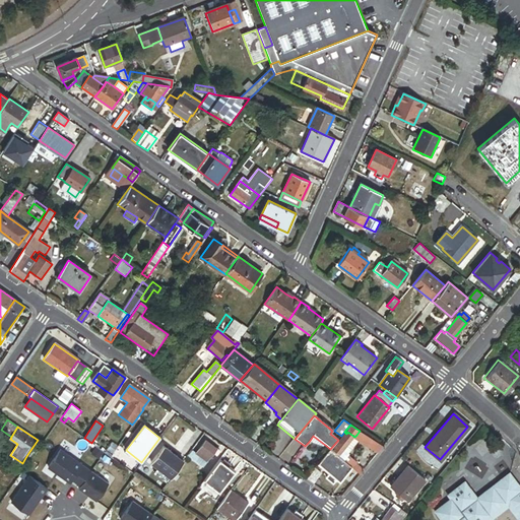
[(371,439),(360,431),(356,435),(368,442),(371,439)]
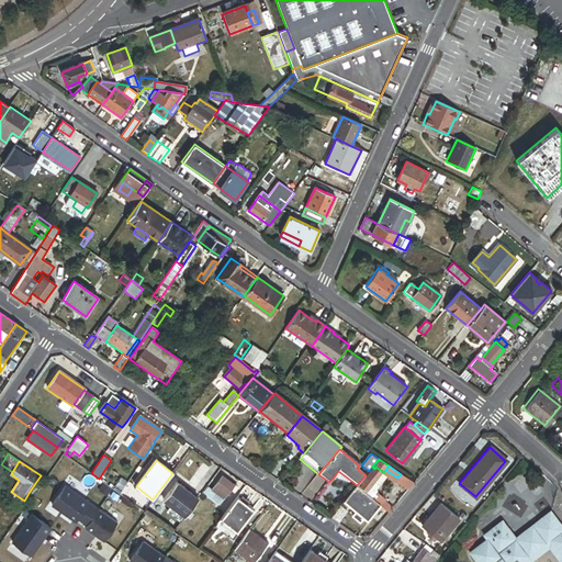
[(378,480),(383,472),(375,467),(374,469),(358,487),(367,494),(371,489),(378,480)]
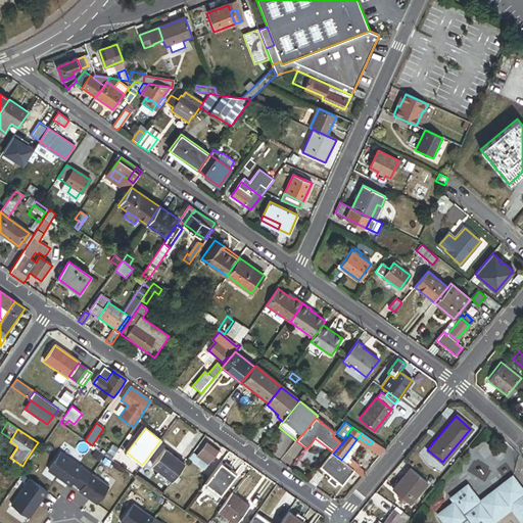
[(380,456),(385,449),(373,441),(370,444),(359,437),(357,439),(351,446),(354,449),(360,443),(380,456)]
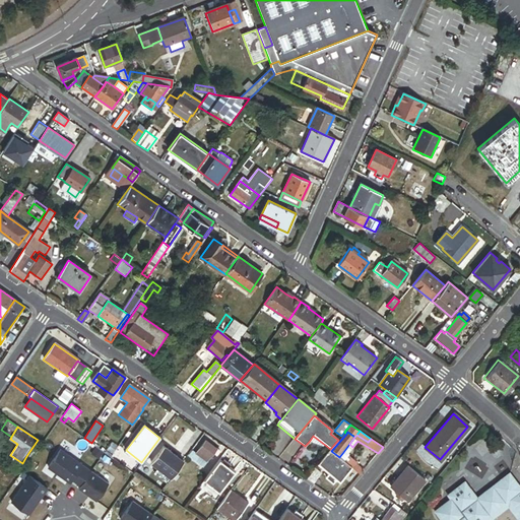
[(325,445),(313,436),(309,442),(312,444),(323,448),(325,445)]
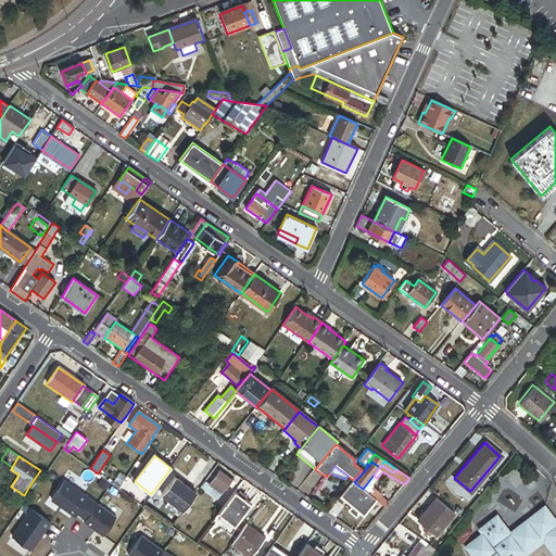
[(228,484),(230,480),(219,471),(209,485),(220,494),(228,484)]
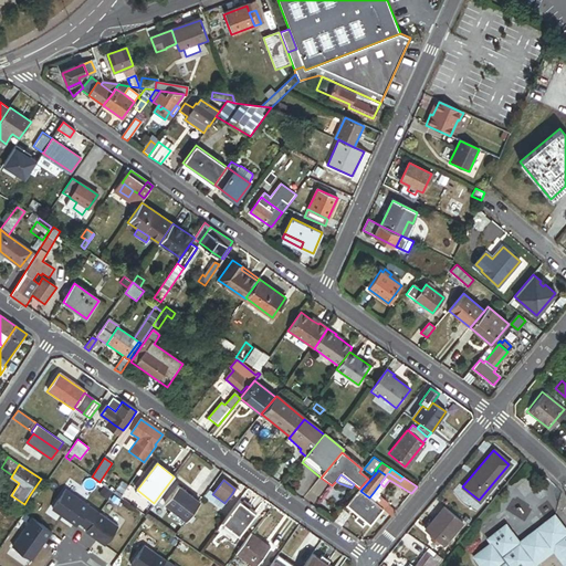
[(380,483),(374,492),(377,494),(384,486),(380,483)]
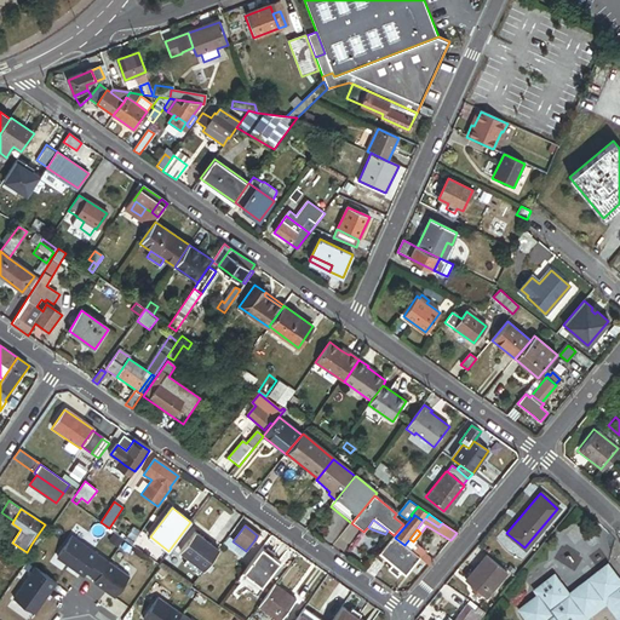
[(145,535),(141,532),(136,540),(139,543),(145,535)]
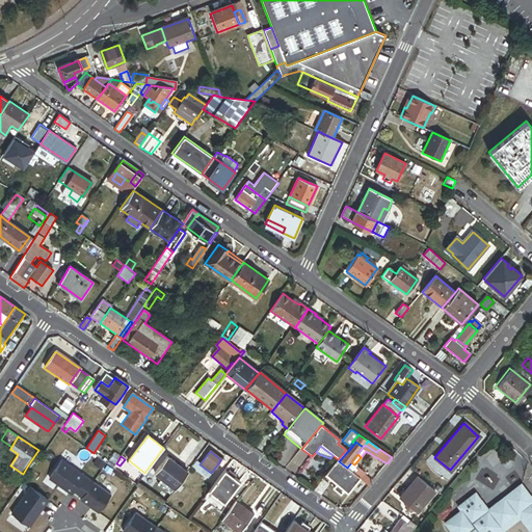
[(175,489),(187,473),(166,457),(154,474),(161,479),(175,489)]
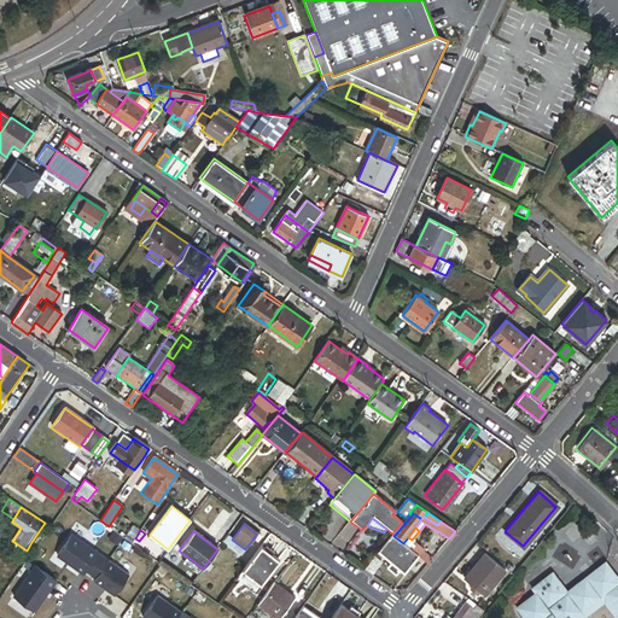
[(106,561),(71,536),(57,557),(68,565),(69,564),(74,566),(73,567),(82,575),(86,571),(94,578),(106,561)]
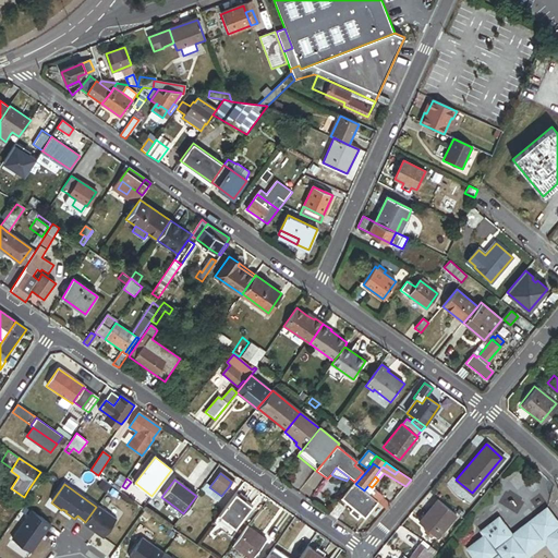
[(368,496),(353,484),(340,499),(353,509),(361,516),(364,519),(377,502),(368,496)]
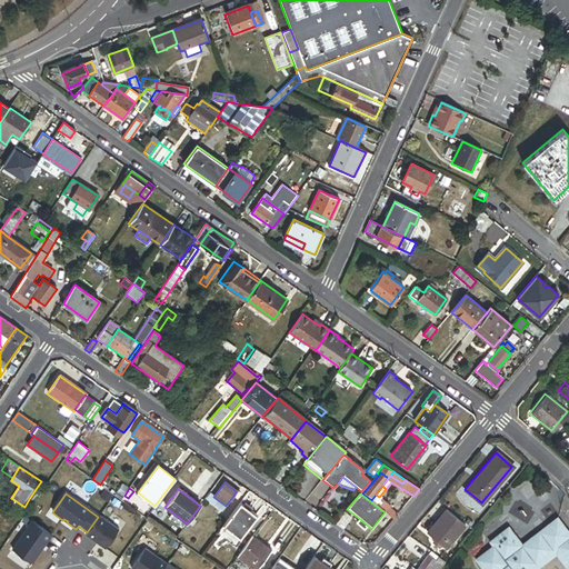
[(226,506),(213,497),(210,501),(222,510),(226,506)]
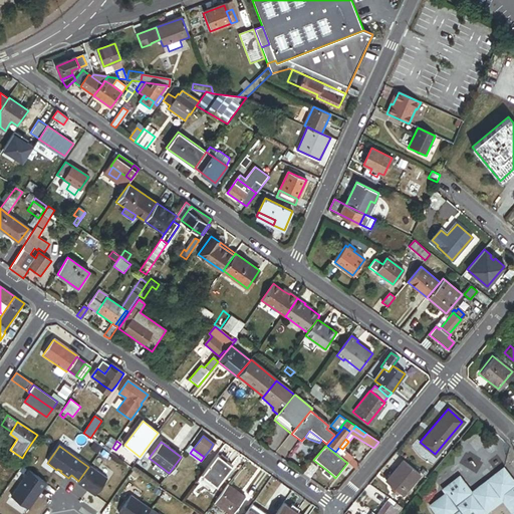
[(344,451),(339,457),(347,463),(355,470),(359,465),(352,459),(353,458),(344,451)]
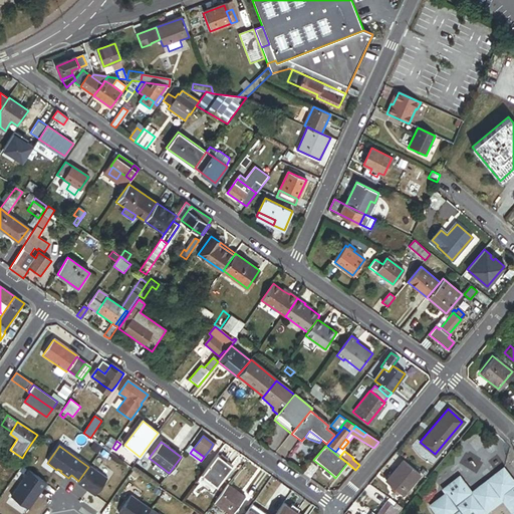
[(233,465),(217,454),(202,474),(217,486),(233,465)]
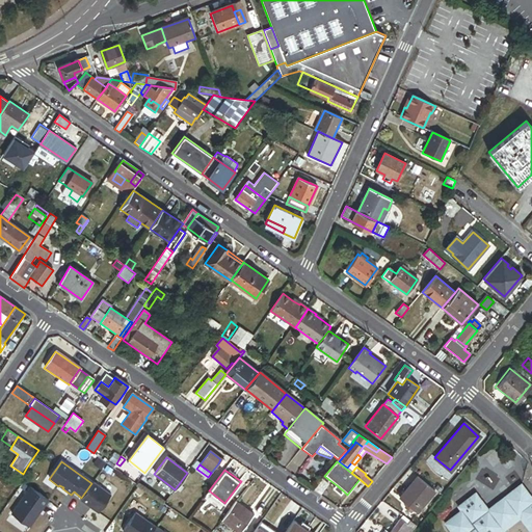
[(9,478),(19,484),(23,478),(14,472),(9,478)]
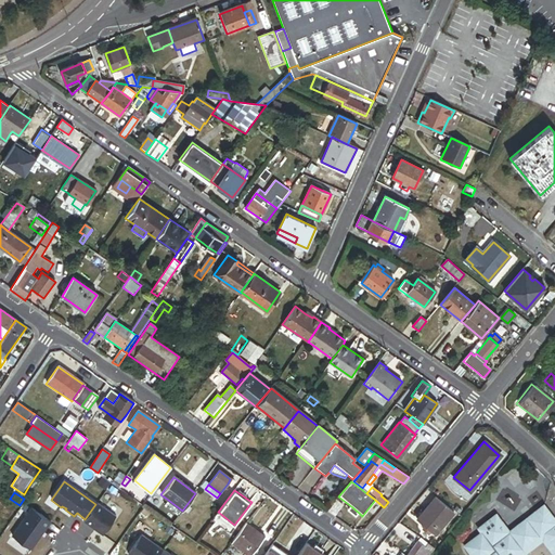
[(436,498),(416,520),(434,534),(453,512),(436,498)]
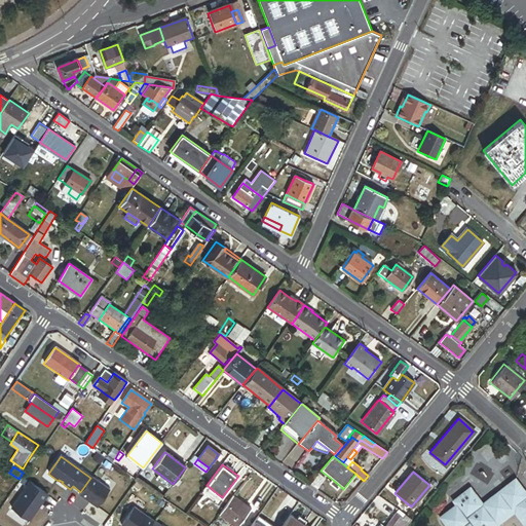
[(173,484),(159,474),(156,478),(170,488),(173,484)]
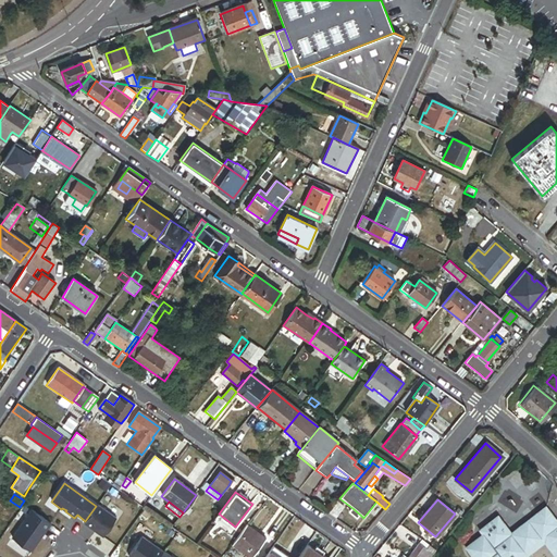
[(336,504),(327,514),(334,519),(343,508),(336,504)]
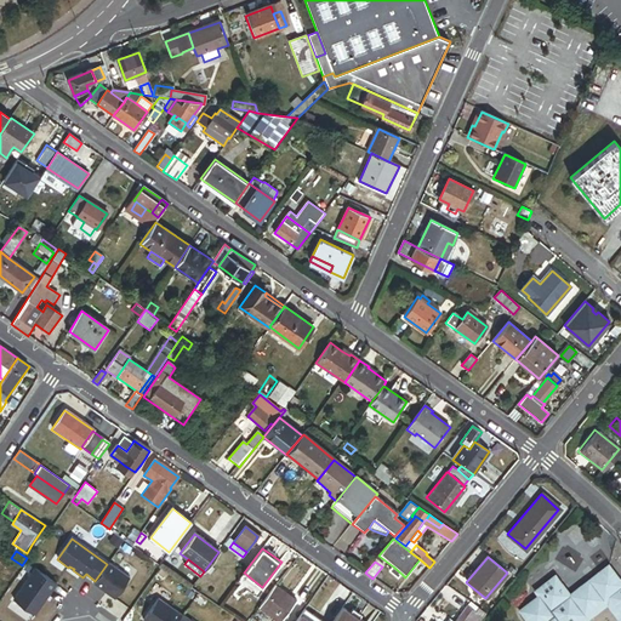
[(92,585),(114,599),(129,579),(107,564),(95,581),(92,585)]
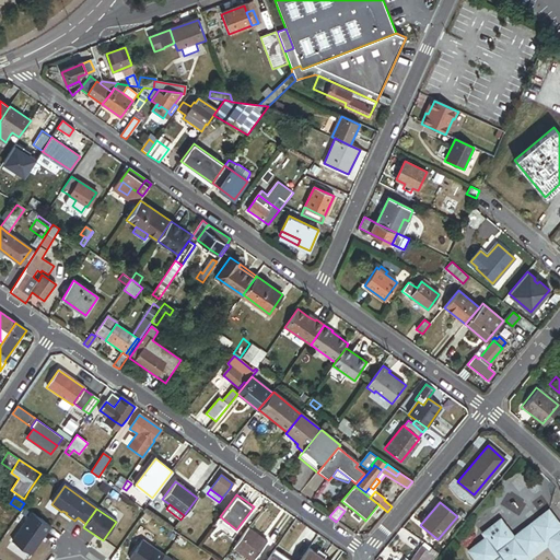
[(559,559),(559,525),(547,509),(513,536),(509,539),(505,535),(510,532),(500,517),(481,532),(485,536),(467,549),(475,559),(559,559)]
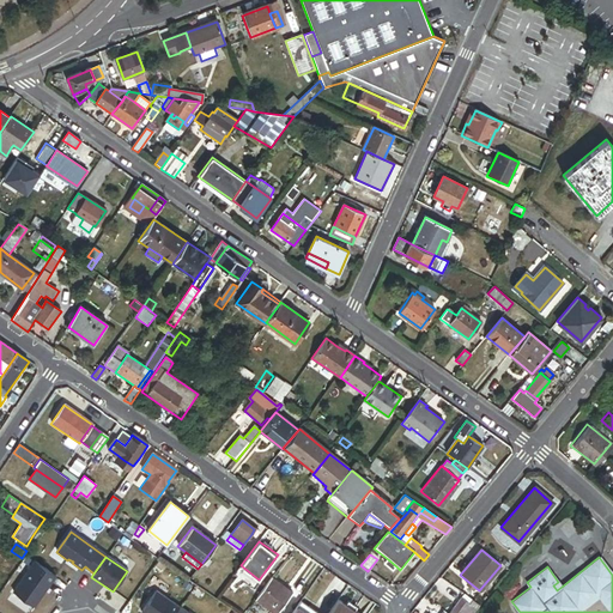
[(396,566),(388,559),(383,565),(392,571),(396,566)]
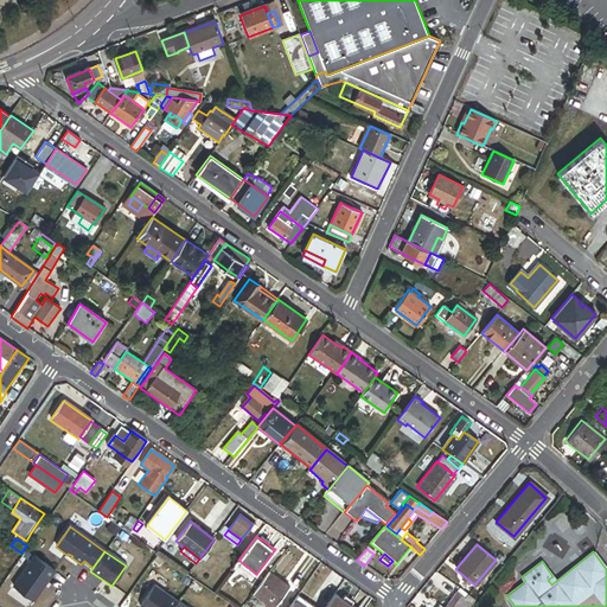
[(48,579),(49,580),(55,572),(33,557),(12,587),(32,601),(48,579)]
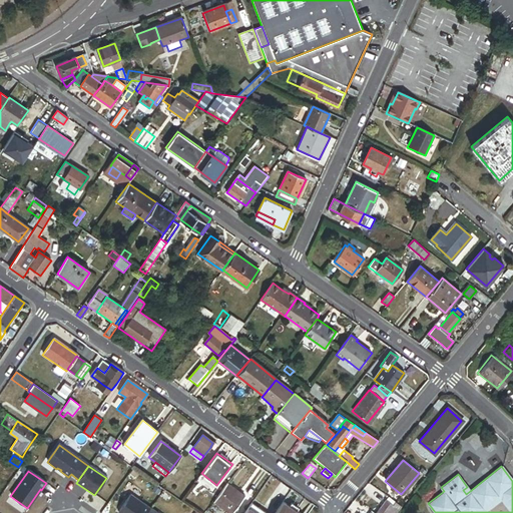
[(417,478),(412,484),(416,487),(421,481),(417,478)]
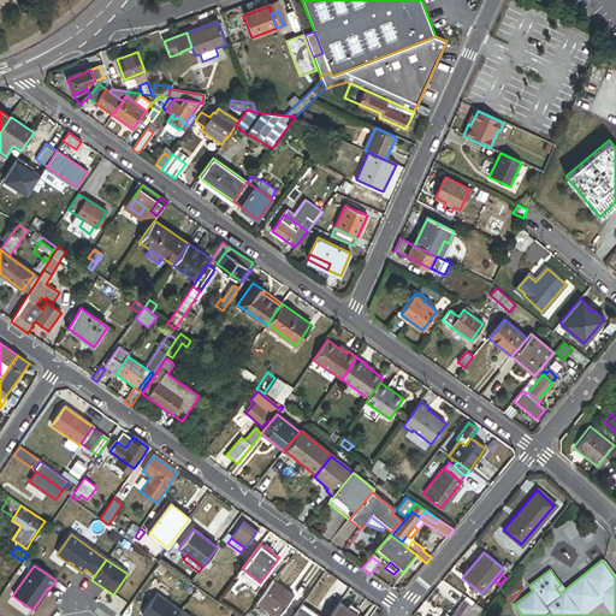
[(273,582),(258,603),(274,615),(279,615),(294,598),(273,582)]
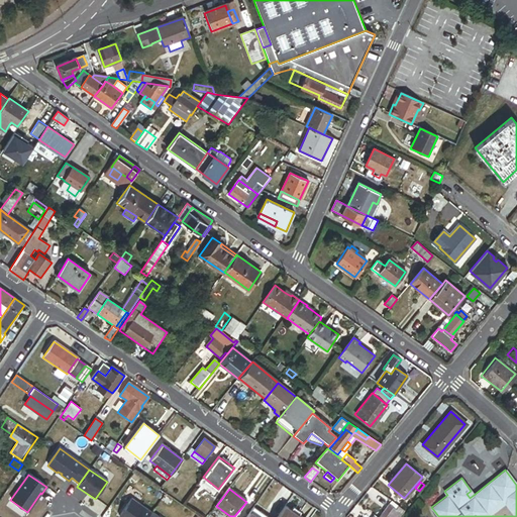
[(131,499),(119,516),(148,516),(151,513),(131,499)]
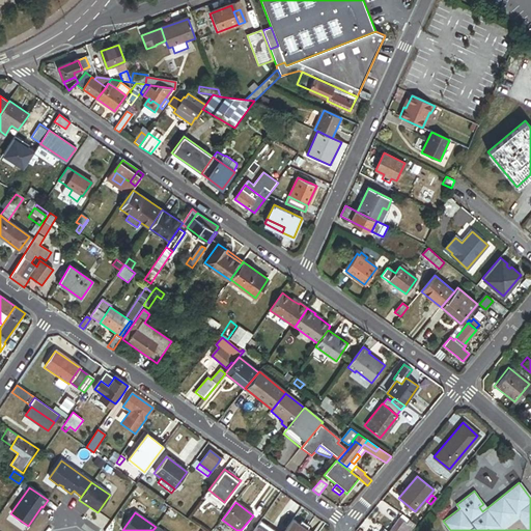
[(411,520),(402,514),(400,518),(408,524),(411,520)]
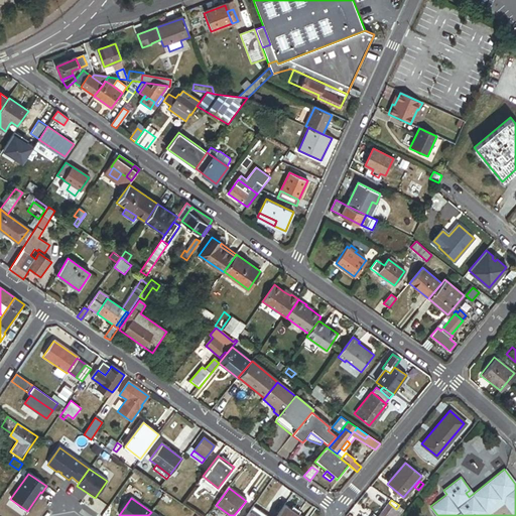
[(390,515),(396,509),(389,503),(378,515),(390,515)]
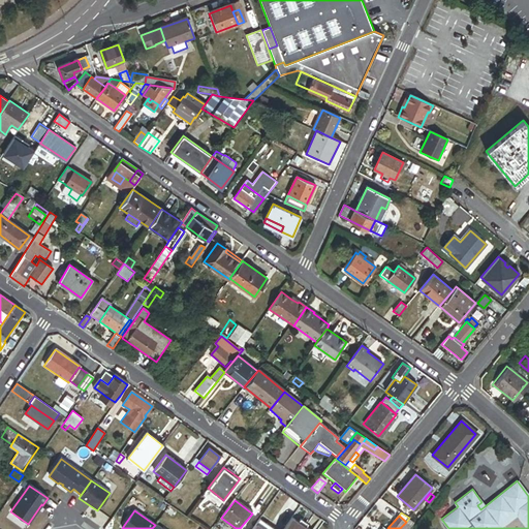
[(298,522),(291,518),(283,528),(307,528),(305,527),(298,522)]
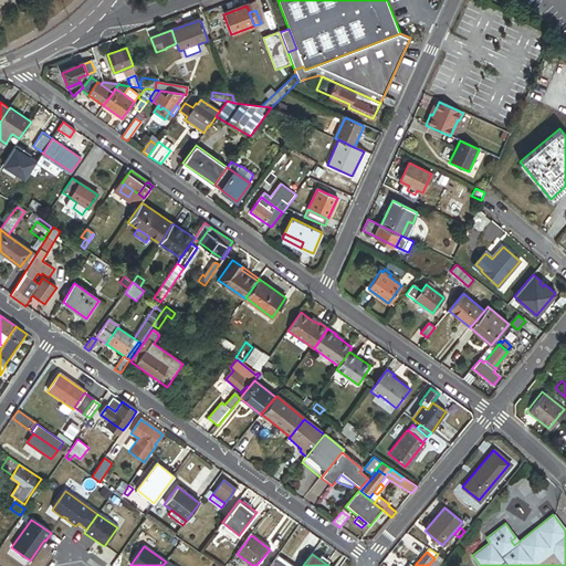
[(435,565),(436,565),(442,557),(438,554),(435,558),(428,565),(435,565)]
